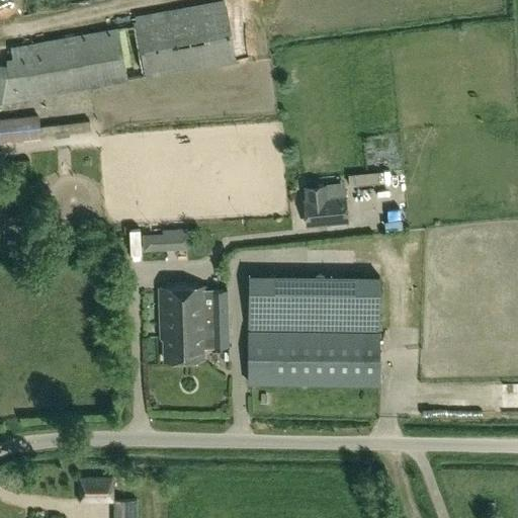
[(0,98),(232,59),(222,2),(26,35),(29,51),(0,56),(0,98)]
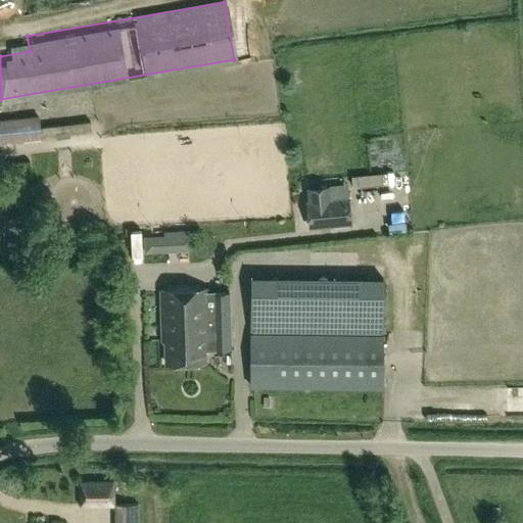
[(37,115),(0,120),(0,142),(31,139),(30,132),(39,130),(37,115)]
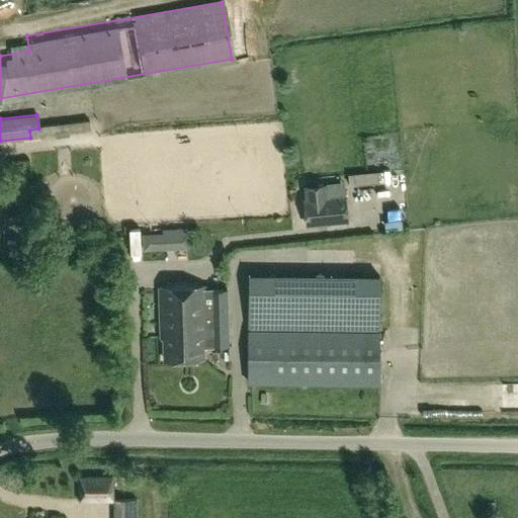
[(348,221),(346,193),(305,197),(308,225),(348,221)]
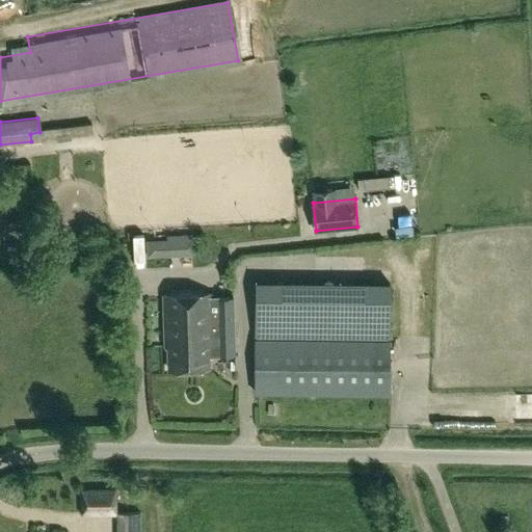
[(148,258),(181,255),(180,235),(165,236),(166,238),(147,240),(148,258)]
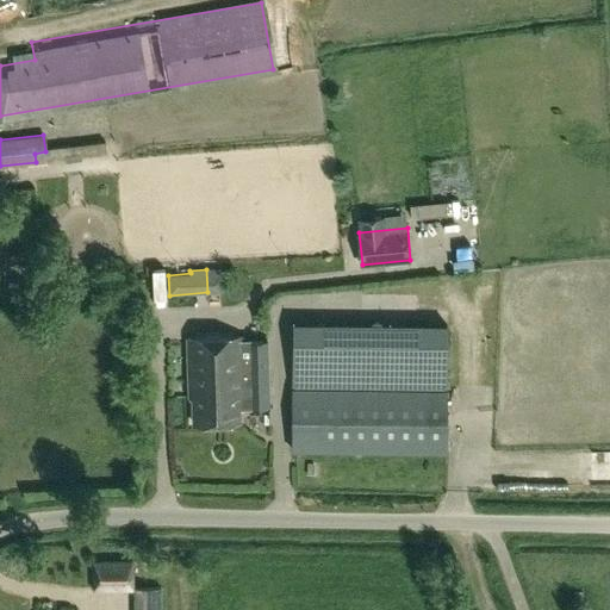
[(447,455),(448,327),(292,324),(291,454),(447,455)]
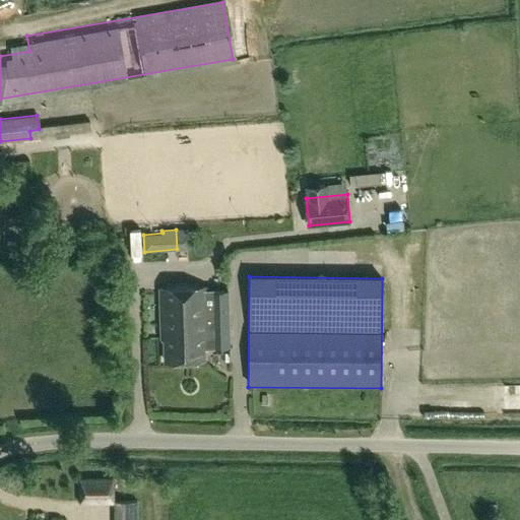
[(202,361),(202,350),(230,350),(229,315),(205,316),(204,289),(160,290),(161,340),(165,340),(165,362),(202,361)]
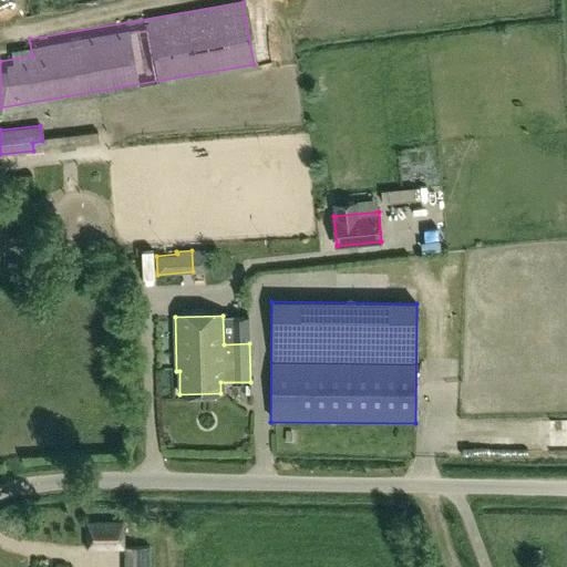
[(566,413),(543,412),(542,441),(566,441),(566,413)]
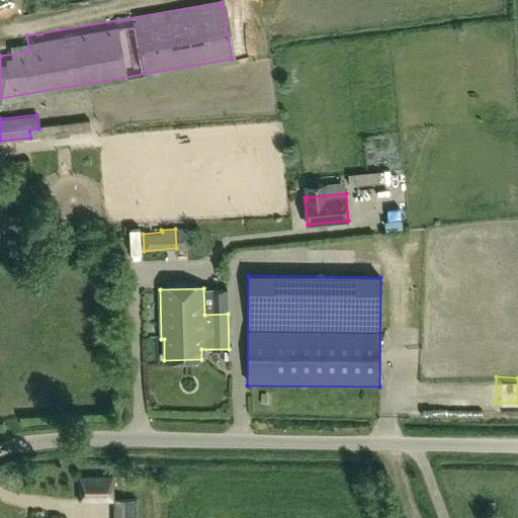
[(97,495),(126,495),(126,483),(97,483),(97,495)]
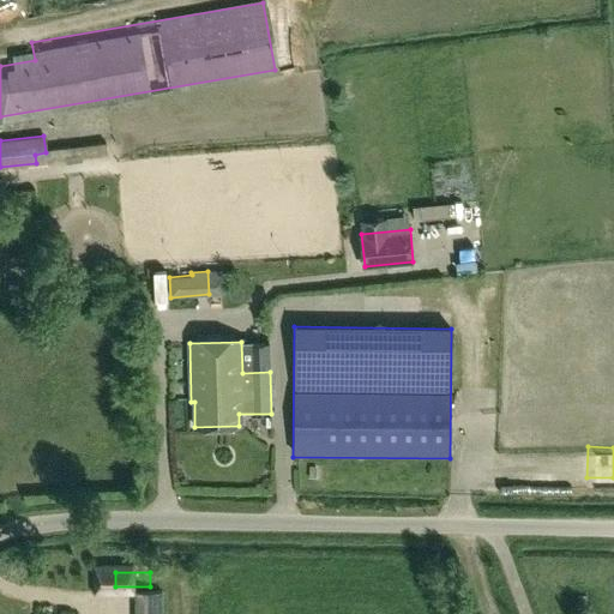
[(134,594),(134,612),(163,613),(162,594),(134,594)]
